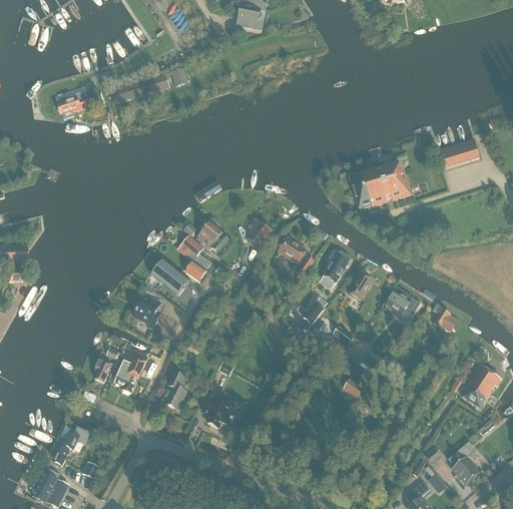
[(245,5),(259,8),(266,10),(268,1),(263,0),(240,0),(240,4),(245,5)]
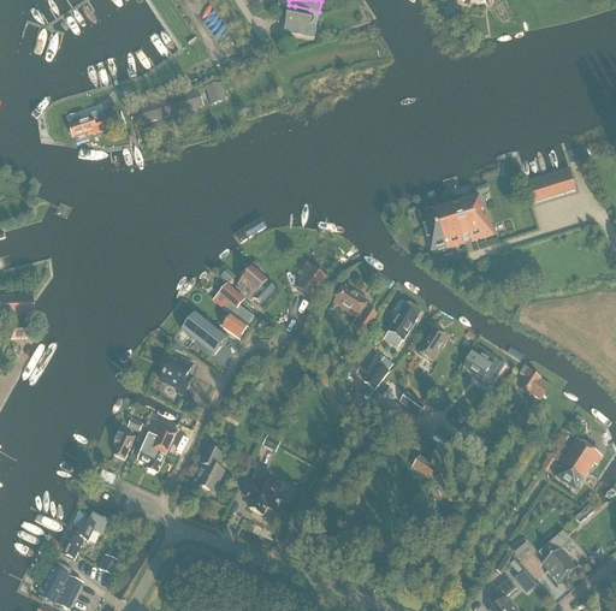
[(308,23),(311,10),(295,6),(289,5),(283,29),(314,35),(317,25),(308,23)]
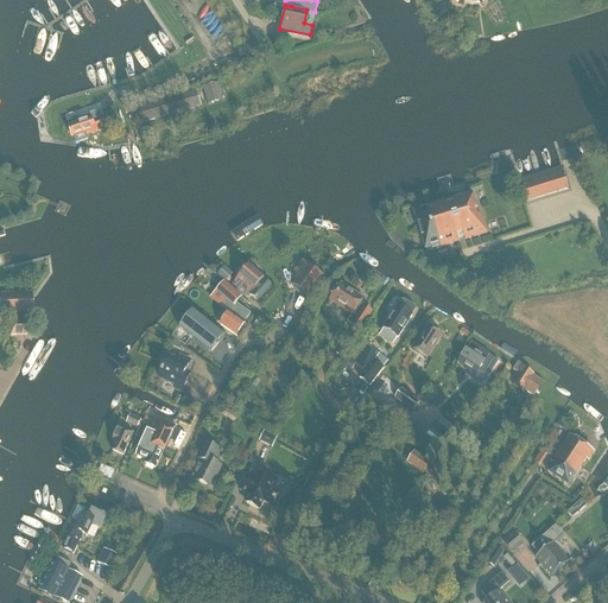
[(208,100),(223,96),(217,78),(203,83),(208,100)]
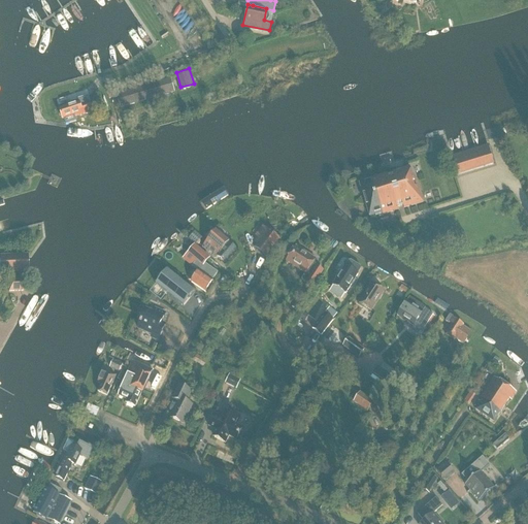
[(170,74),(170,75),(114,93),(119,106),(174,88),(170,74)]
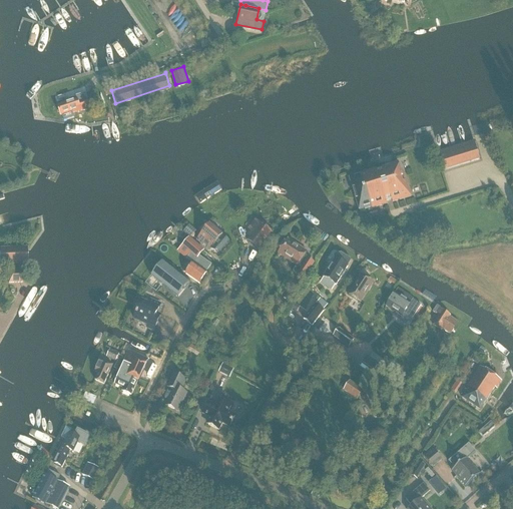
[(79,105),(80,108),(88,105),(85,98),(78,100),(76,96),(57,102),(60,112),(79,105)]
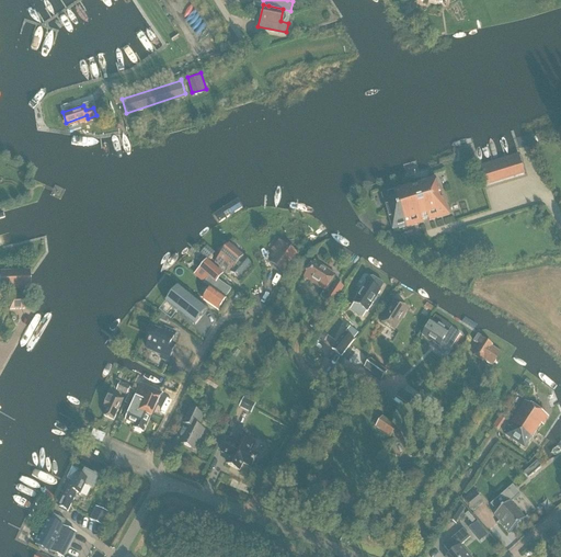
[(514,173),(524,171),(518,150),(480,162),(482,169),(511,160),(514,173)]
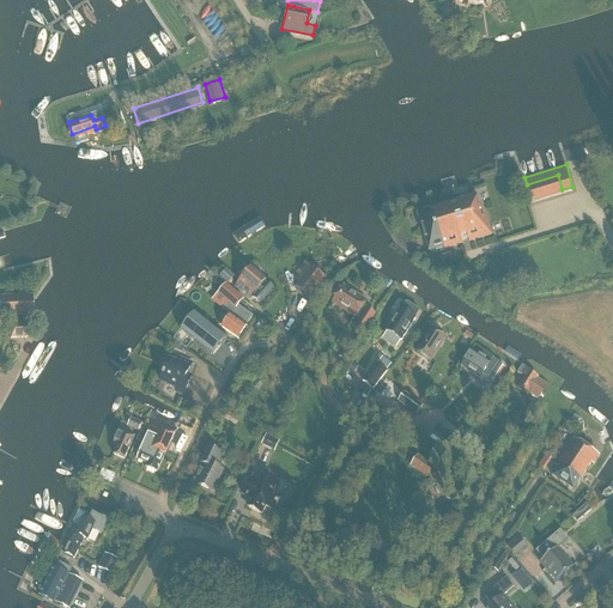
[(414,206),(424,248),(486,233),(479,202),(477,204),(474,192),(414,206)]
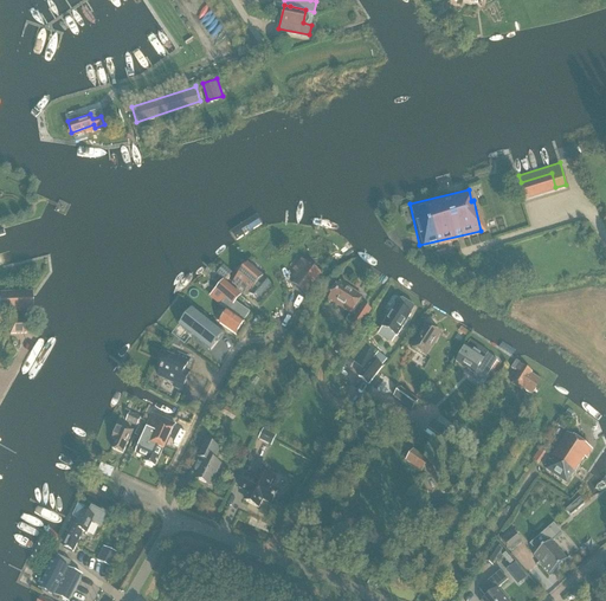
[(321,270),(308,259),(291,279),(305,290),(321,270)]
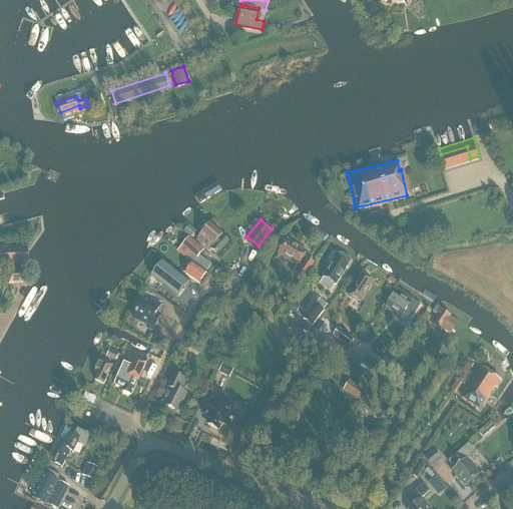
[(222,232),(209,221),(201,229),(196,236),(209,247),(211,245),(218,251),(229,238),(222,232)]
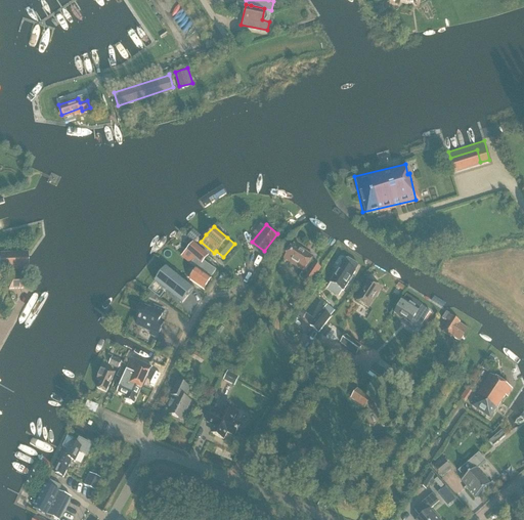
[(191,227),(186,232),(187,233),(193,239),(199,233),(191,227)]
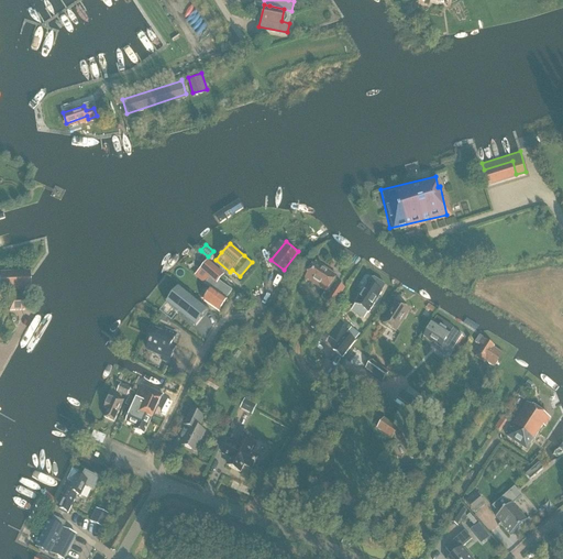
[(333,303),(345,286),(332,277),(337,273),(316,259),(305,275),(326,288),(321,295),(333,303)]
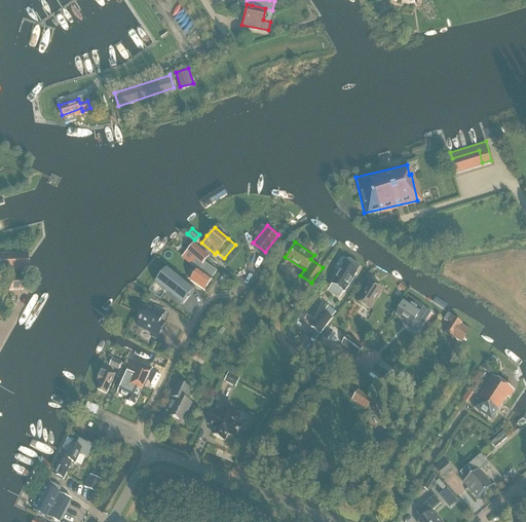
[(190,277),(204,287),(217,268),(203,259),(208,254),(195,243),(189,250),(188,250),(184,255),(197,267),(190,277)]
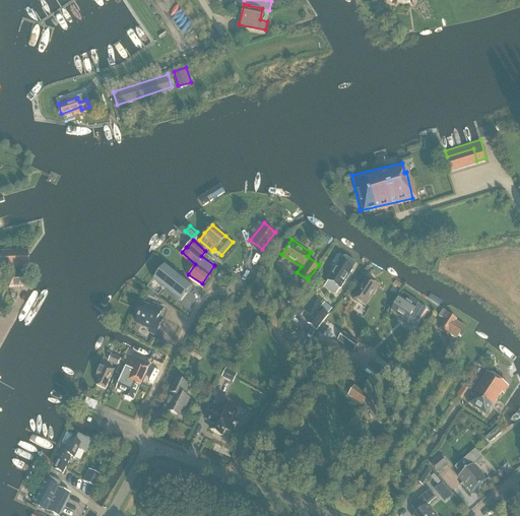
[(340,285),(352,266),(346,263),(349,258),(348,255),(345,253),(342,254),(328,277),(340,285)]
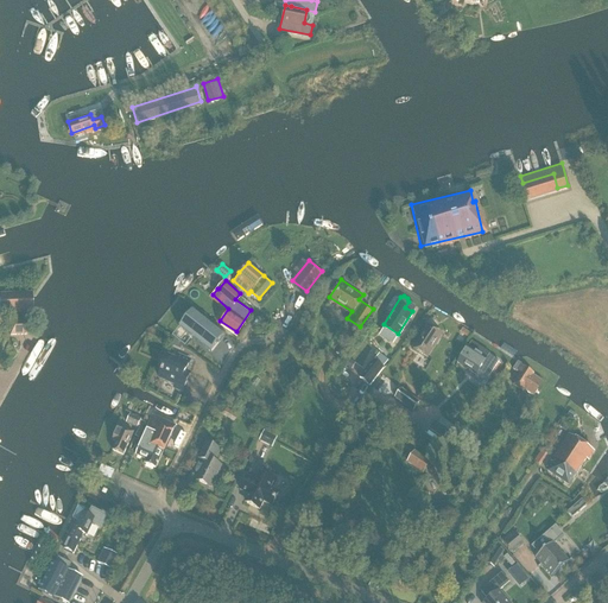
[(222,330),(196,310),(183,327),(208,347),(222,330)]
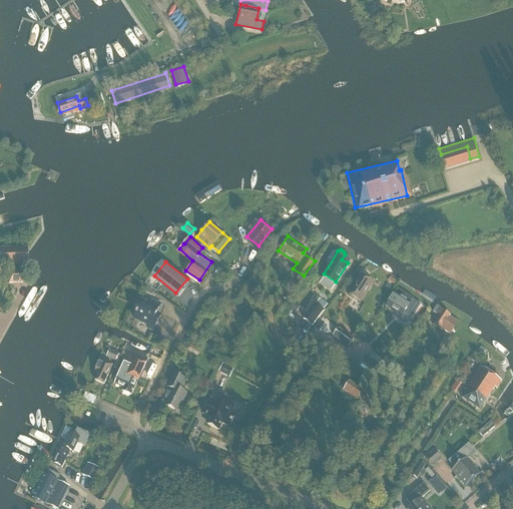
[(8,269),(8,280),(22,280),(22,269),(8,269)]
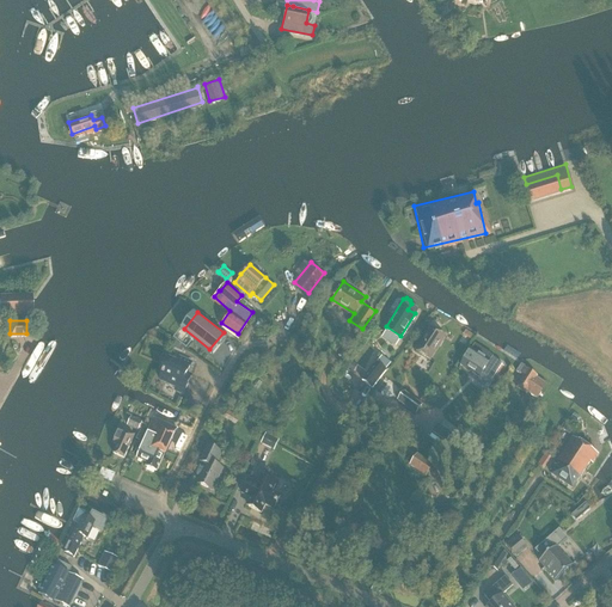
[(416,347),(430,356),(445,333),(430,324),(416,347)]
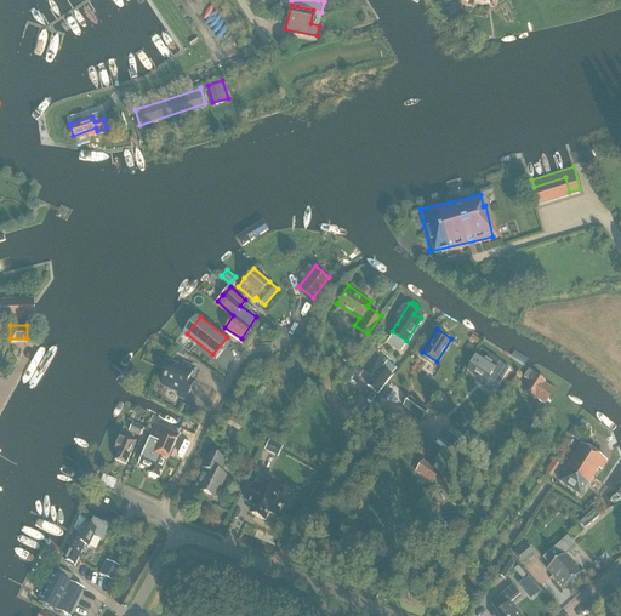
[(473,331),(469,336),(478,341),(480,336),(473,331)]
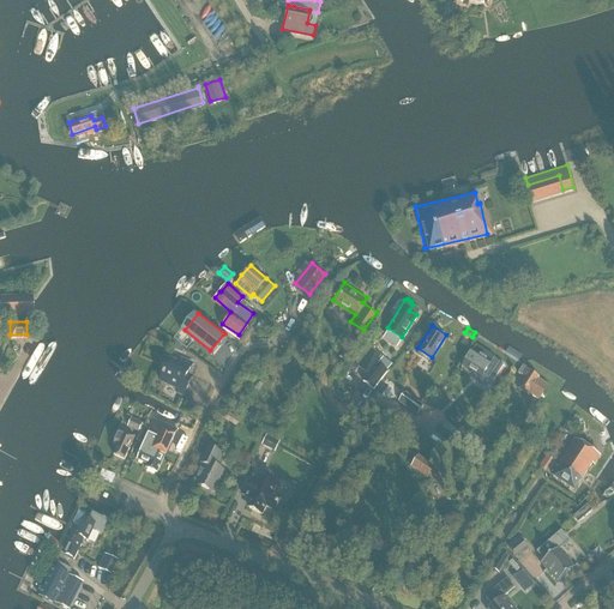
[(176,338),(173,344),(181,349),(185,344),(176,338)]
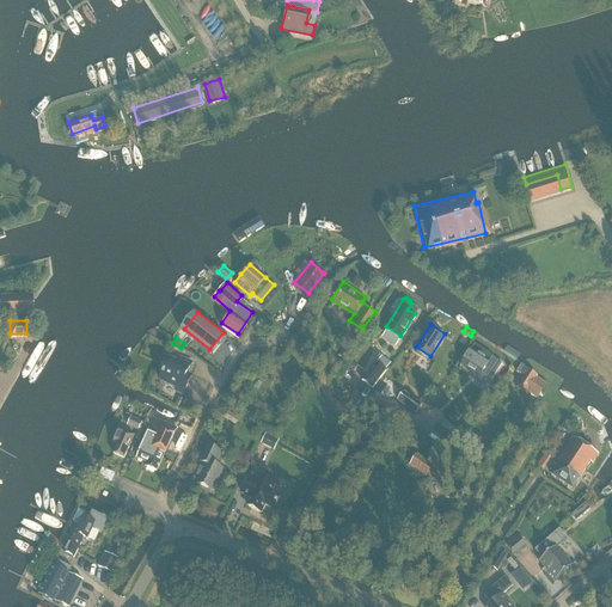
[(482,369),(491,376),(502,360),(493,354),(490,357),(471,345),(460,361),(463,363),(463,366),(469,368),(470,368),(479,374),(482,369)]
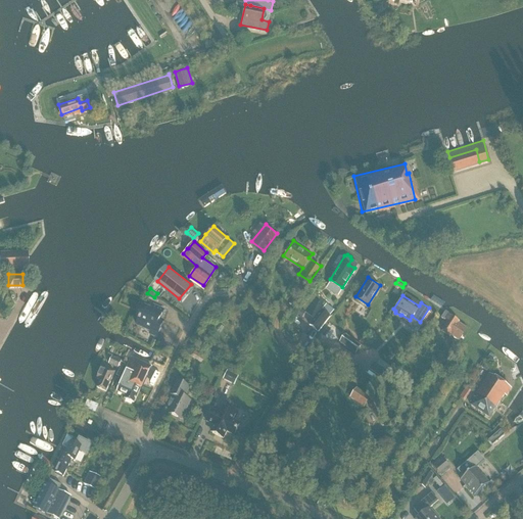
[(140,314),(136,322),(150,328),(149,330),(156,333),(160,324),(156,322),(163,307),(153,302),(151,307),(145,303),(140,314)]
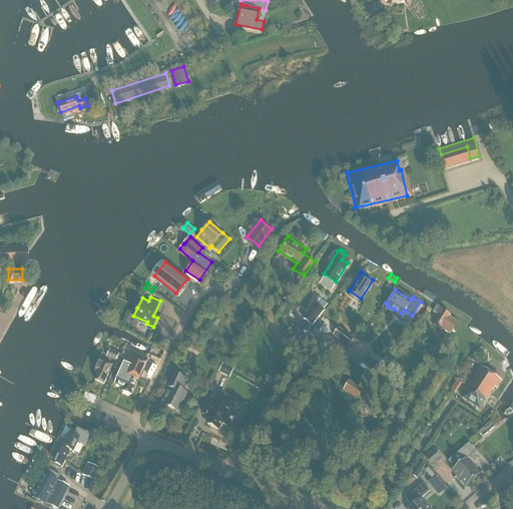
[(304,316),(312,323),(324,308),(315,301),(304,316)]
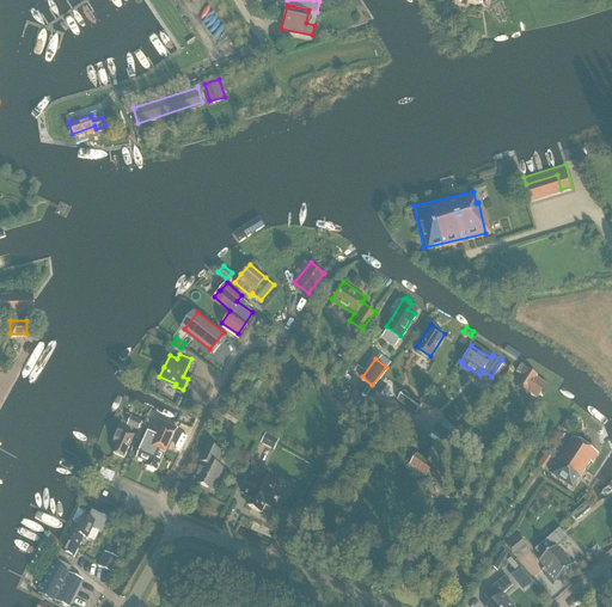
[(515,368),(520,371),(521,369),(524,372),(516,384),(526,390),(527,388),(537,396),(546,380),(537,373),(525,365),(526,363),(521,360),(515,368)]
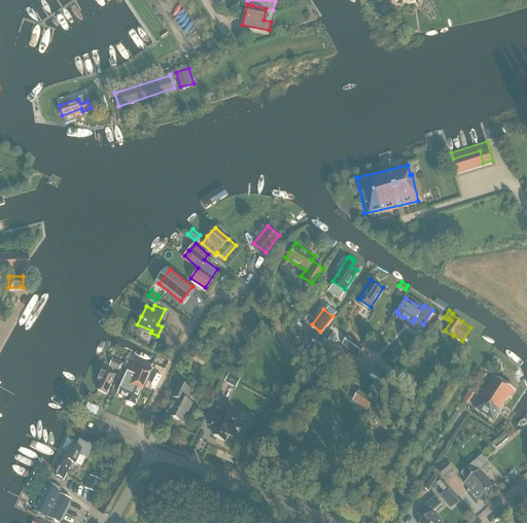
[(343,342),(357,353),(363,345),(348,335),(343,342)]
